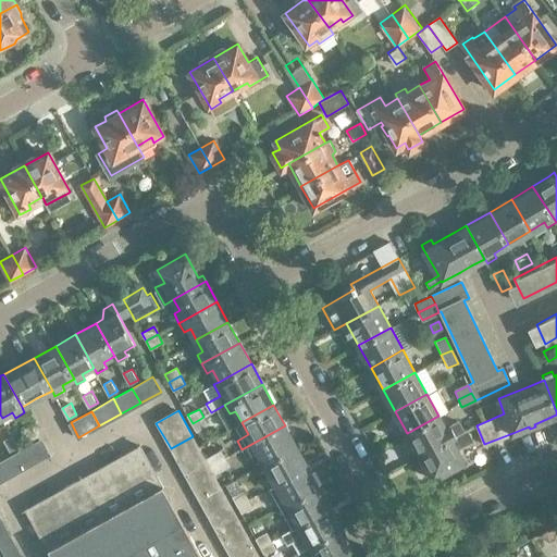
[(438,416),(407,433),(408,435),(404,443),(406,448),(416,448),(420,456),(463,432),(458,422),(446,429),(438,416)]
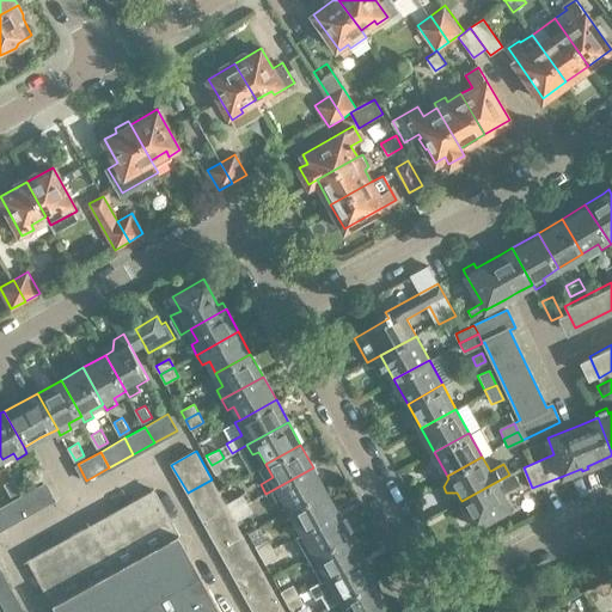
[(216,473),(225,469),(228,467),(224,458),(220,460),(212,465),(216,473)]
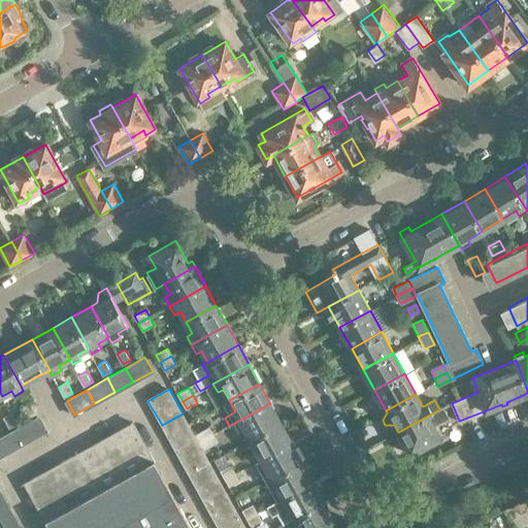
[(35,413),(30,402),(22,406),(28,418),(35,413)]
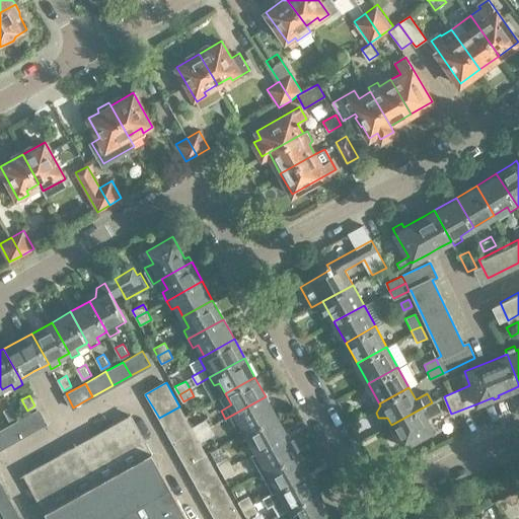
[(266,396),(225,419),(231,428),(240,423),(246,433),(277,416),(266,396)]
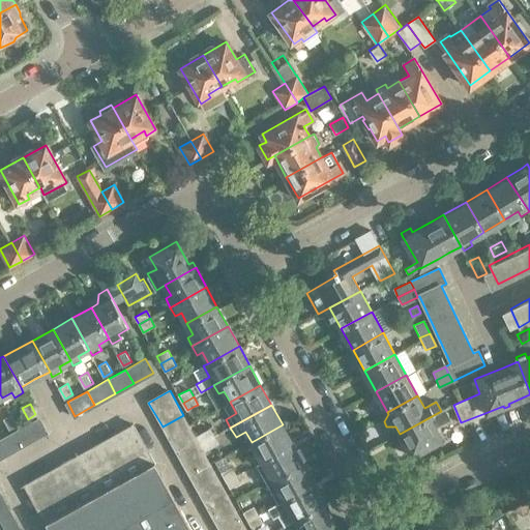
[(441,411),(400,434),(411,455),(441,439),(435,428),(449,419),(444,409),(441,411)]
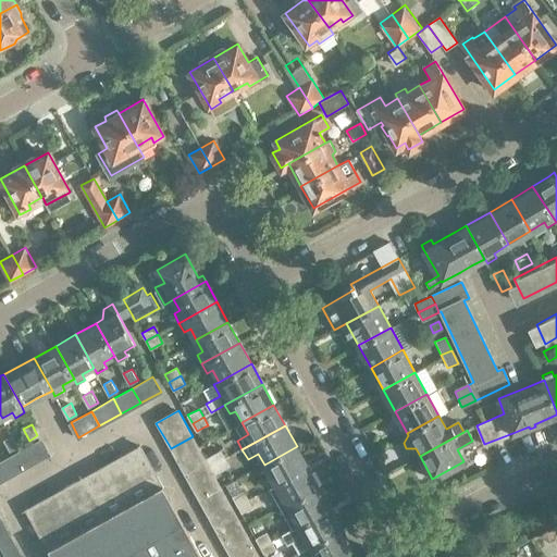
[(11,435),(3,440),(10,452),(17,446),(11,435)]
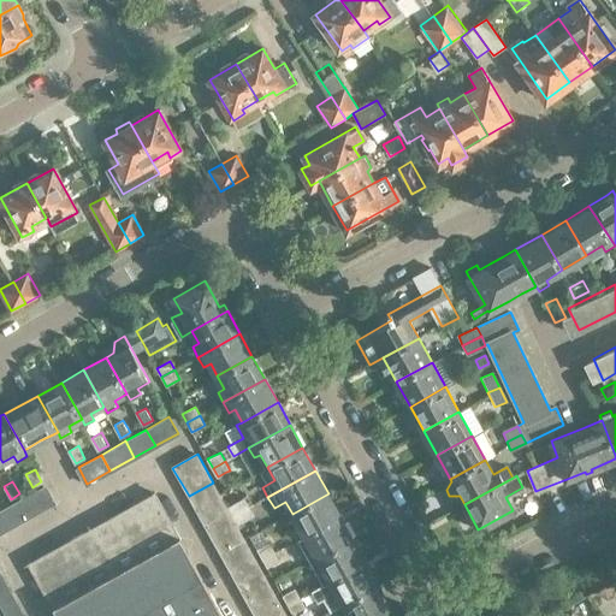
[(213,483),(189,496),(205,525),(229,511),(213,483)]
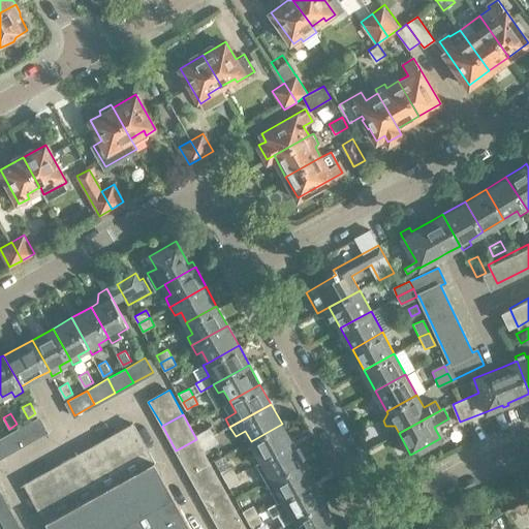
[(19,428),(27,442),(45,432),(37,417),(19,428)]
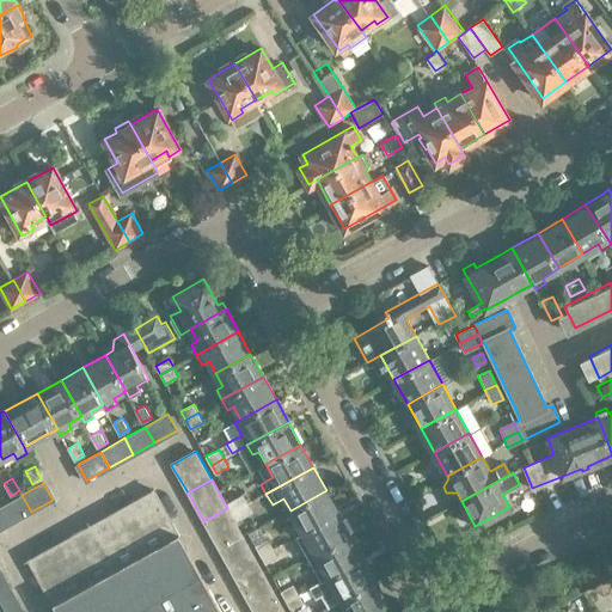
[(153,489),(111,512),(130,544),(171,521),(153,489)]
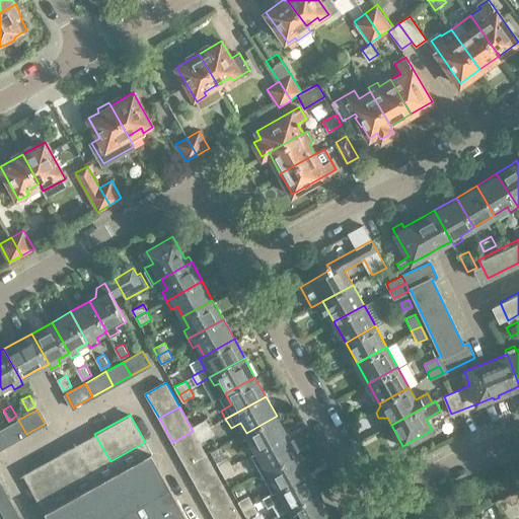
[(287,434),(277,416),(246,433),(251,442),(246,445),(251,454),(287,434)]
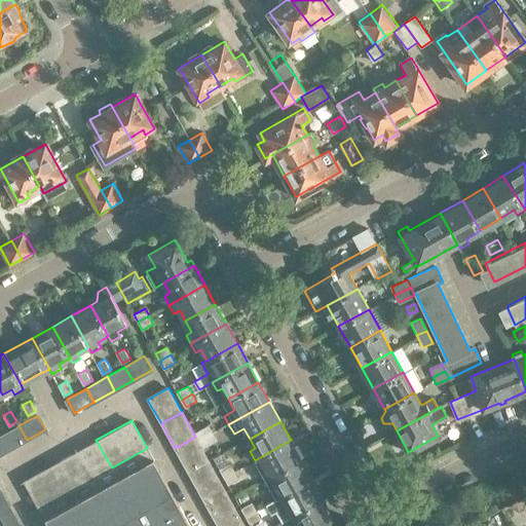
[(201,438),(210,434),(213,431),(209,424),(197,429),(201,438)]
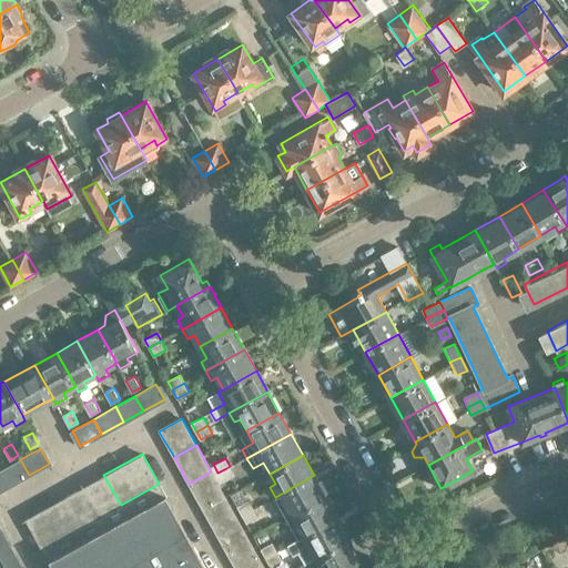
[(20,459),(0,470),(0,476),(7,487),(29,475),(20,459)]
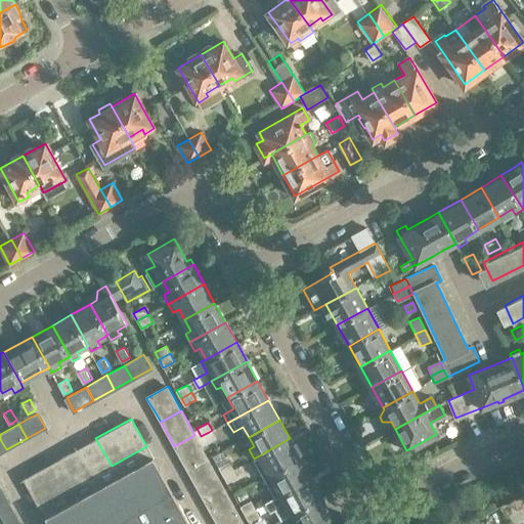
[(205,443),(213,439),(216,437),(212,430),(209,432),(201,436),(205,443)]
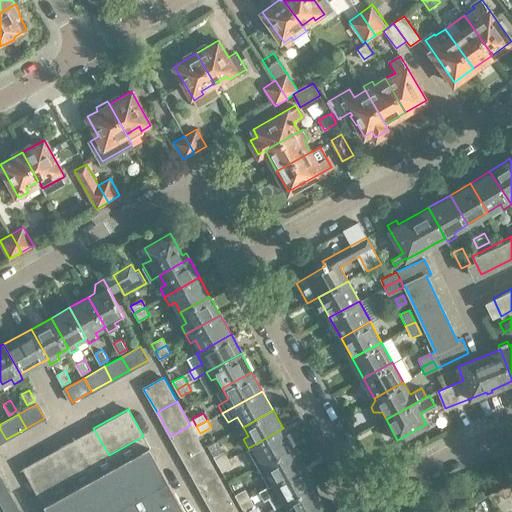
[(203,448),(190,425),(170,436),(183,460),(203,448)]
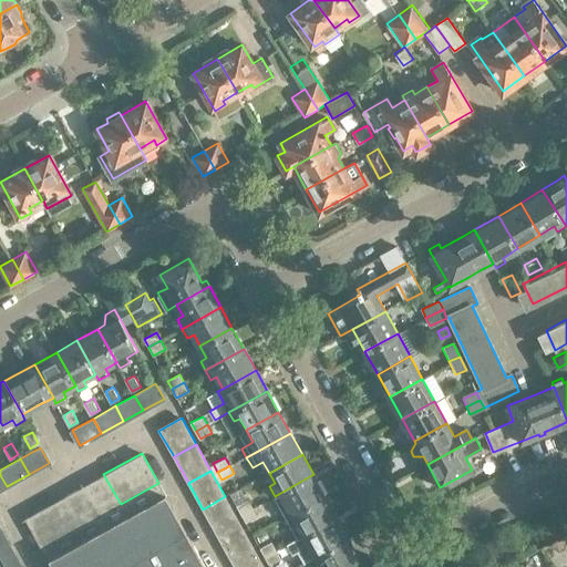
[(103,474),(76,490),(93,519),(121,504),(103,474)]
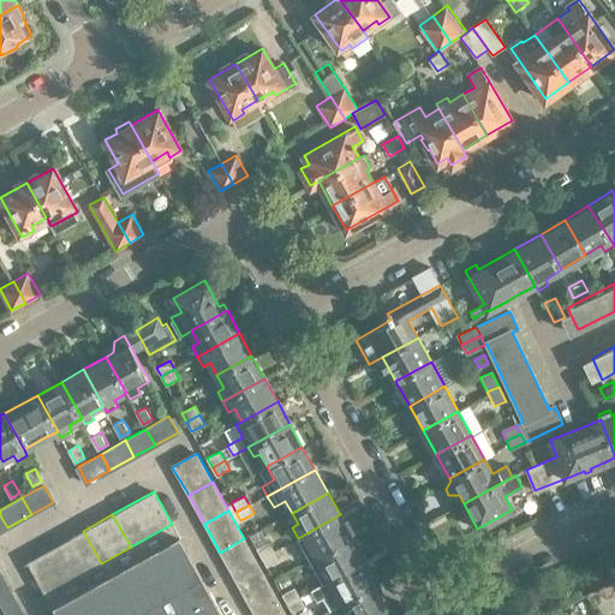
[(311,560),(352,537),(340,514),(298,538),(311,560)]
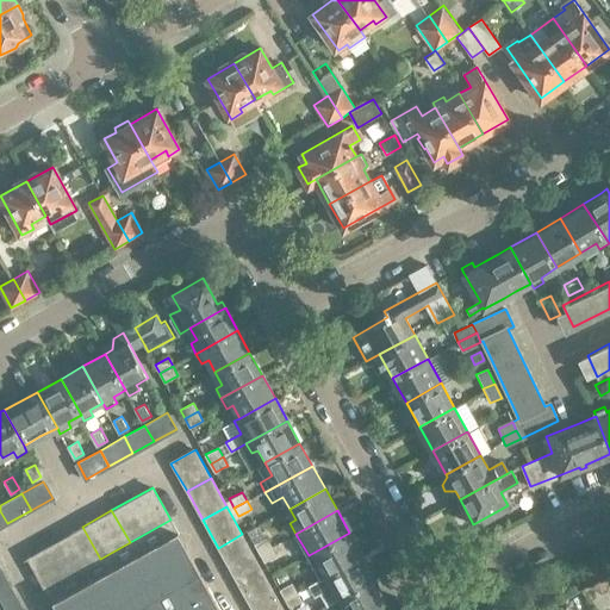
[(221,609),(170,520),(130,542),(100,559),(47,590),(57,609),(221,609)]
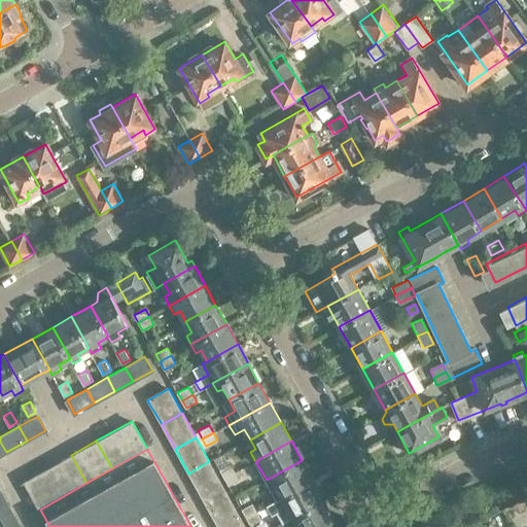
[(86,483),(71,455),(26,481),(40,510),(86,483)]
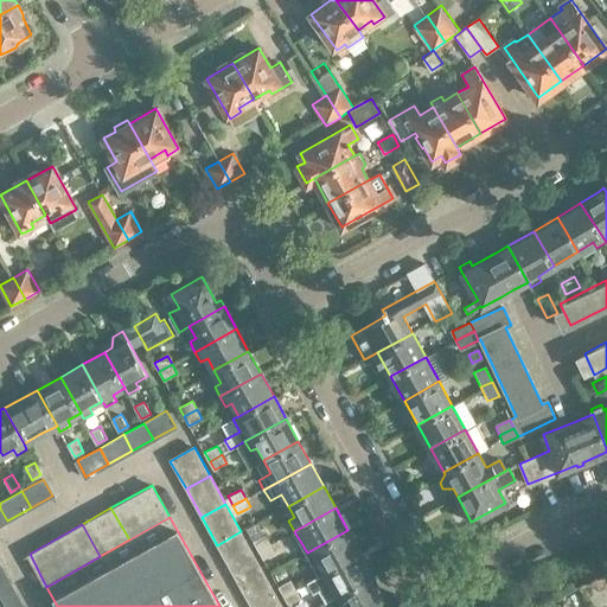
[(347,530),(307,553),(319,575),(360,553),(347,530)]
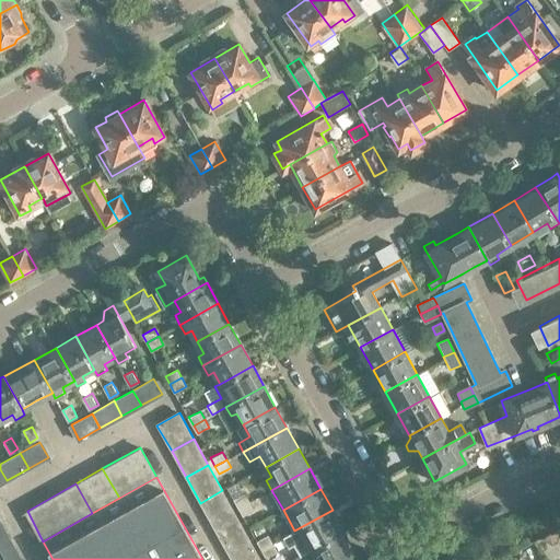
[(222,490),(200,503),(214,528),(236,516),(222,490)]
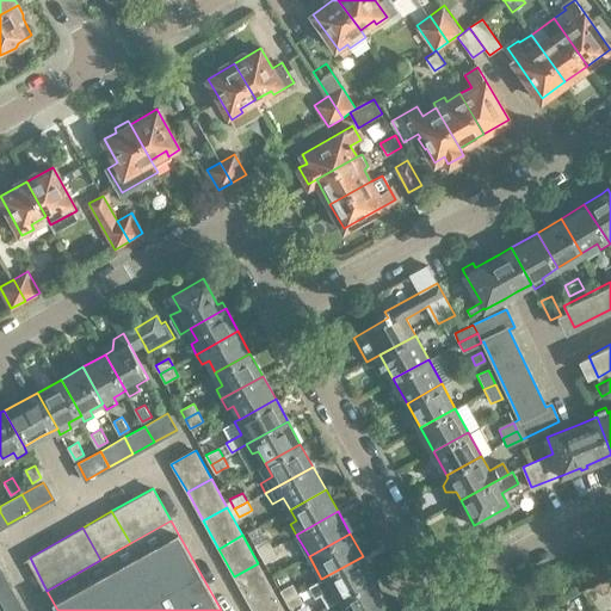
[(259,554),(269,549),(272,548),(267,538),(254,545),(259,554)]
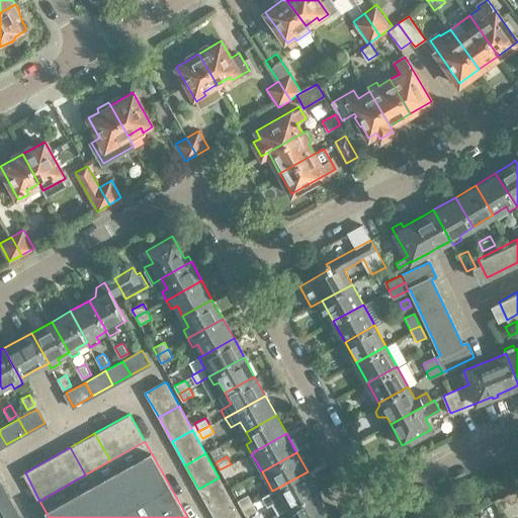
[(224,478),(232,473),(235,471),(231,464),(228,465),(220,469),(224,478)]
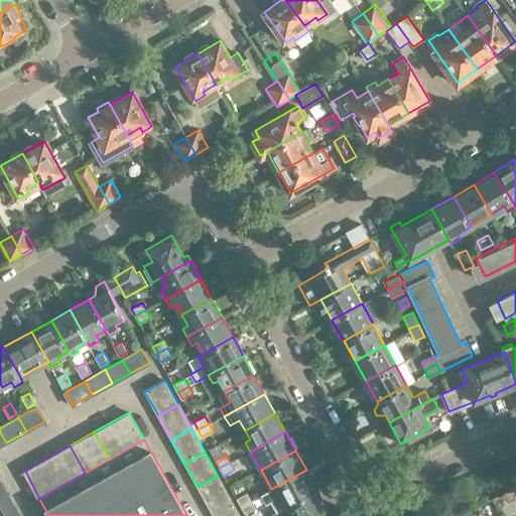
[(306,470),(271,489),(262,494),(267,504),(272,501),(277,511),(286,506),(316,490),(306,470)]
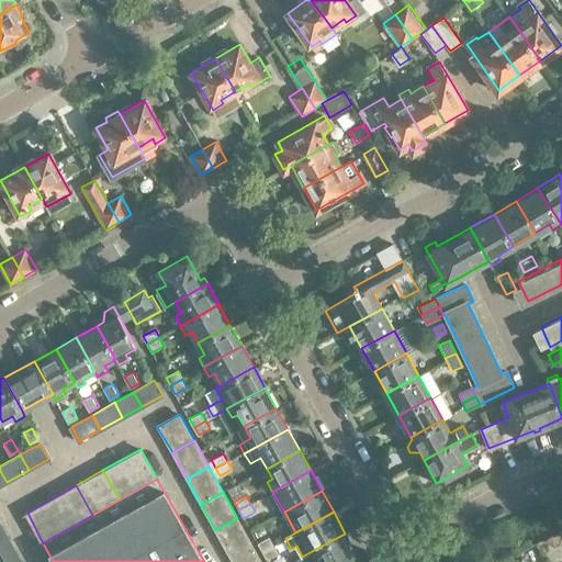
[(253,544),(237,518),(215,530),(229,557),(253,544)]
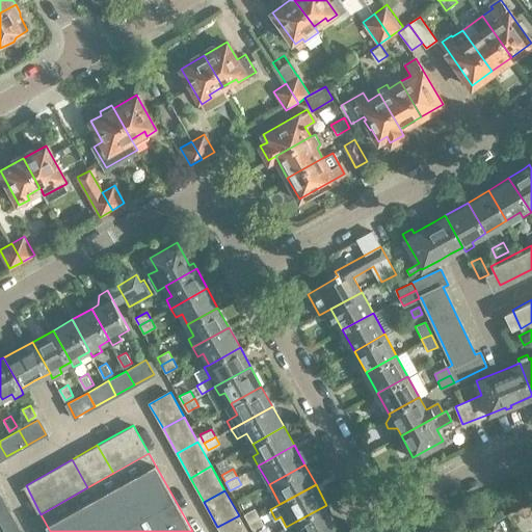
[(0,514),(9,509),(0,494),(0,514)]
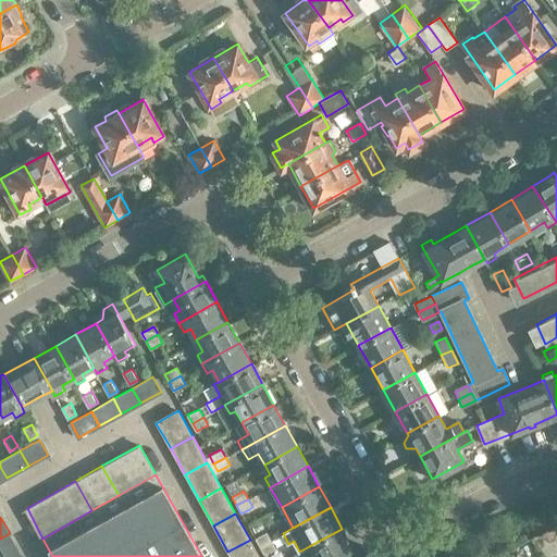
[(357,556),(349,541),(342,529),(309,546),(314,556),(357,556)]
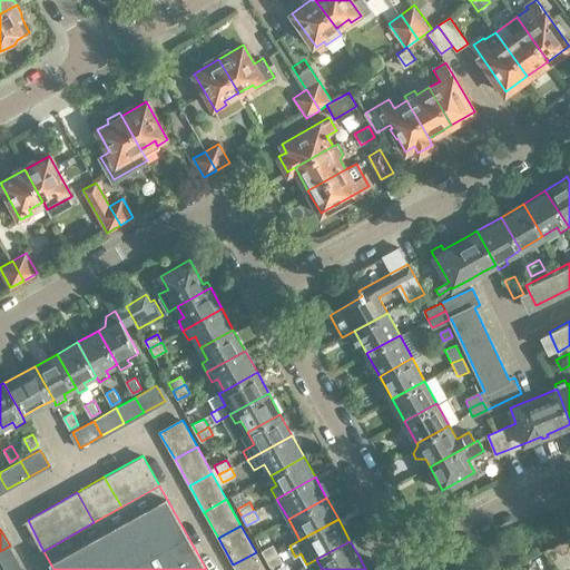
[(265,559),(273,554),(276,552),(272,544),(261,551),(265,559)]
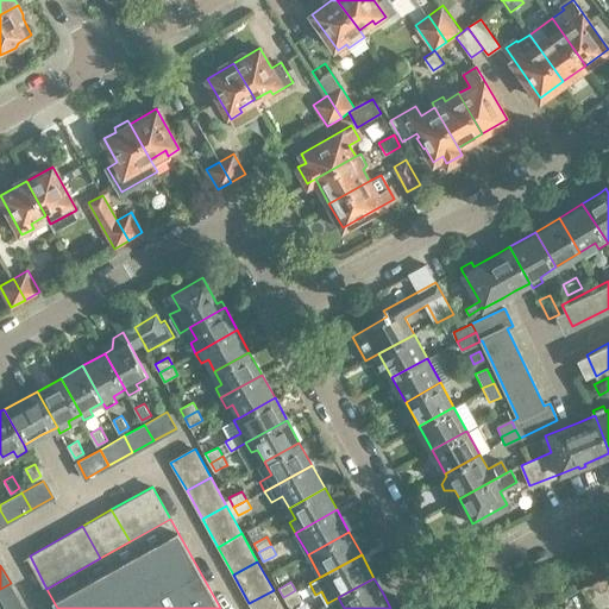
[(11,583),(0,589),(0,595),(7,608),(23,608),(24,608),(11,583)]
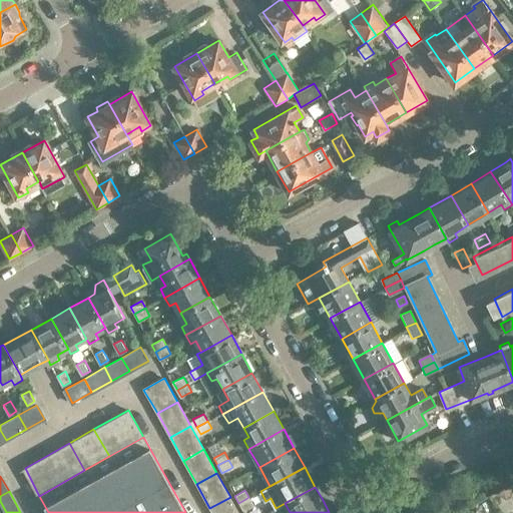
[(238,512),(230,497),(209,508),(212,512),(238,512)]
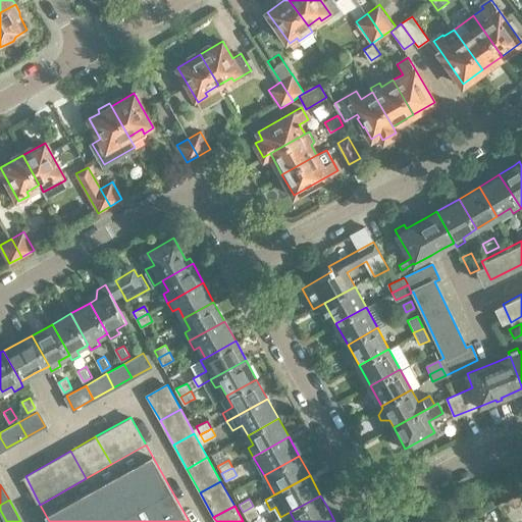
[(247,520),(255,516),(258,514),(253,506),(250,508),(243,512),(247,520)]
